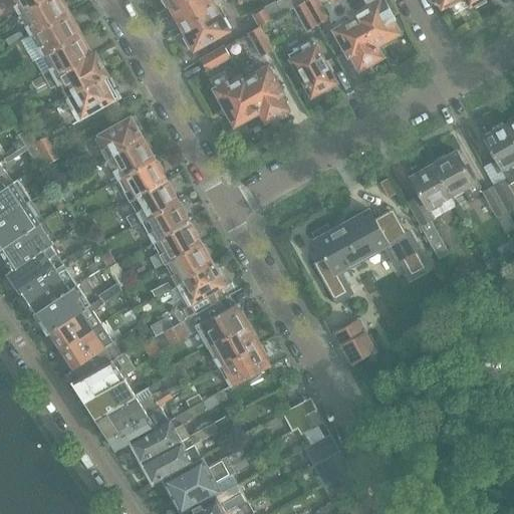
[(12,0),(19,13),(42,0),(12,0)]
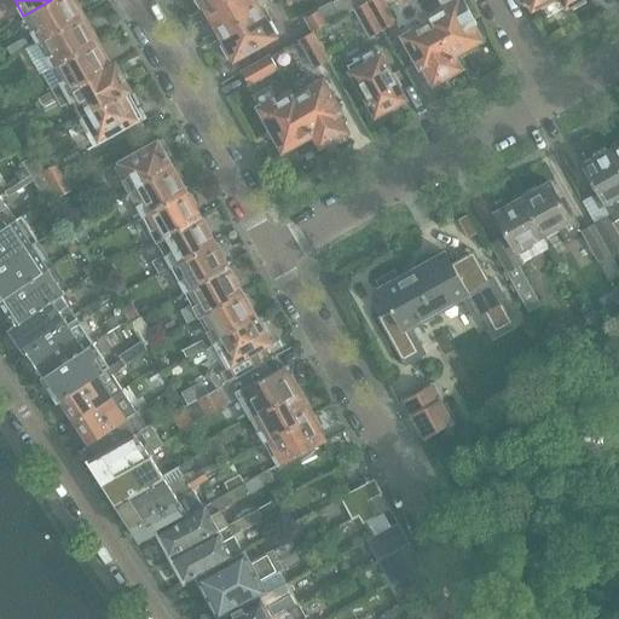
[(73,0),(51,0),(23,16),(38,41),(80,17),(74,7),(75,3),(73,0)]
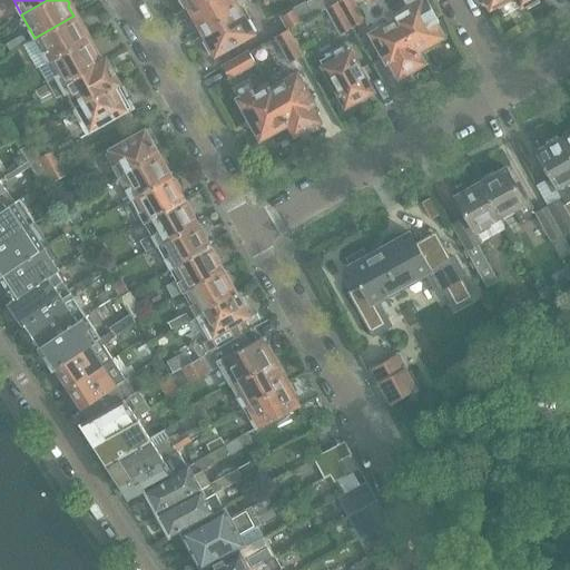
[(179,0),(185,10),(202,0),(179,0)]
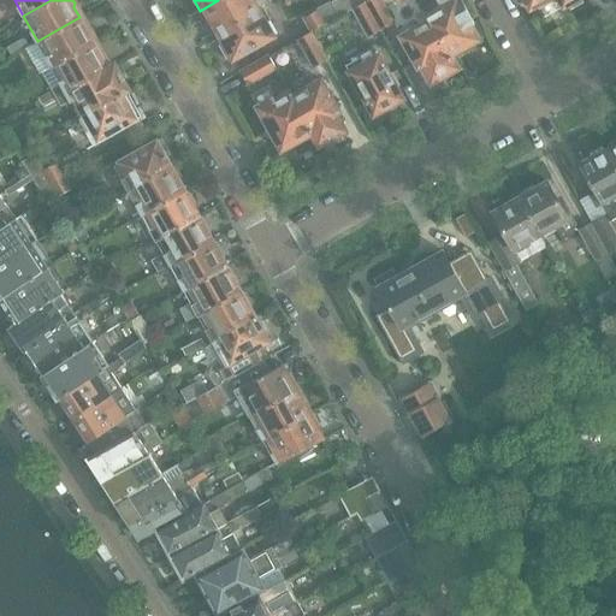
[(218,0),(200,11),(209,27),(213,25),(218,33),(259,10),(262,7),(271,3),(268,0),(218,0)]
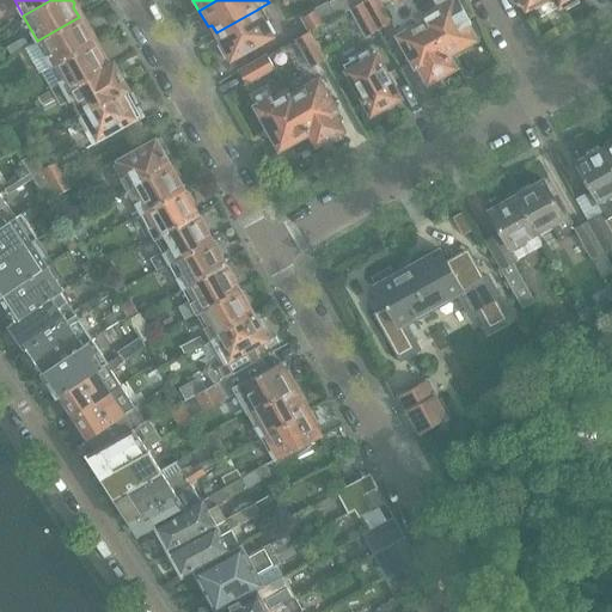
[(334,0),(328,4),(336,17),(350,7),(362,1),(363,0),(334,0)]
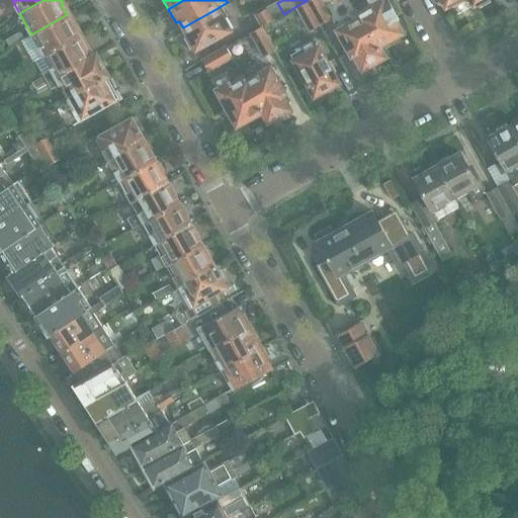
[(331,19),(324,6),(320,0),(308,0),(307,1),(320,24),(321,25),(331,19)]
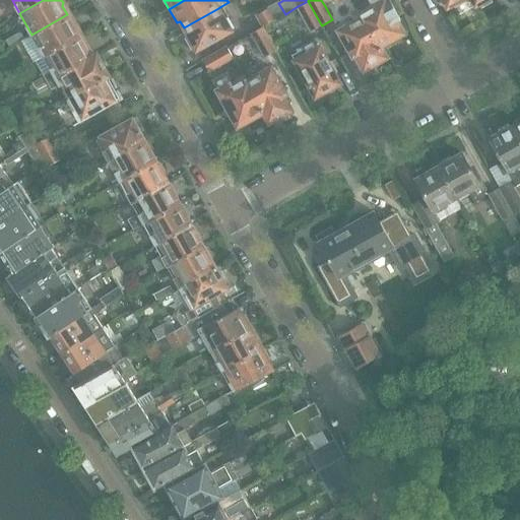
[(389,0),(385,2),(383,0),(367,0),(369,2),(359,8),(382,49),(396,41),(394,38),(403,31),(397,21),(401,19),(389,0)]
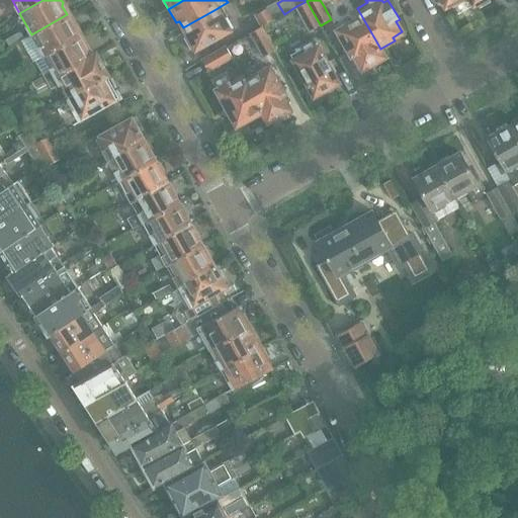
[(307,1),(296,6),(310,31),(321,25),(320,24),(307,1)]
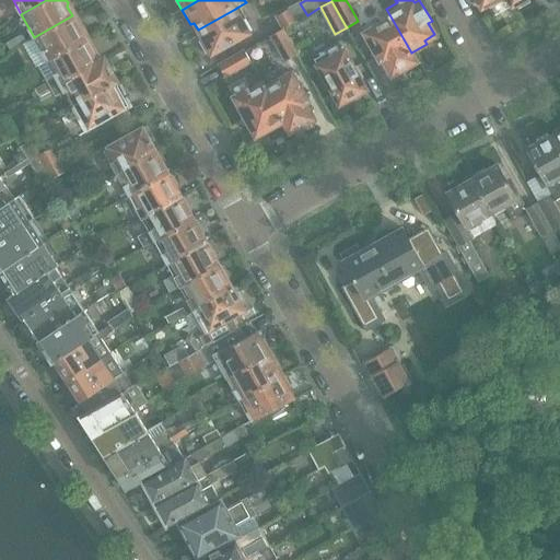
[(300,3),(276,16),(283,28),(307,15),(300,3)]
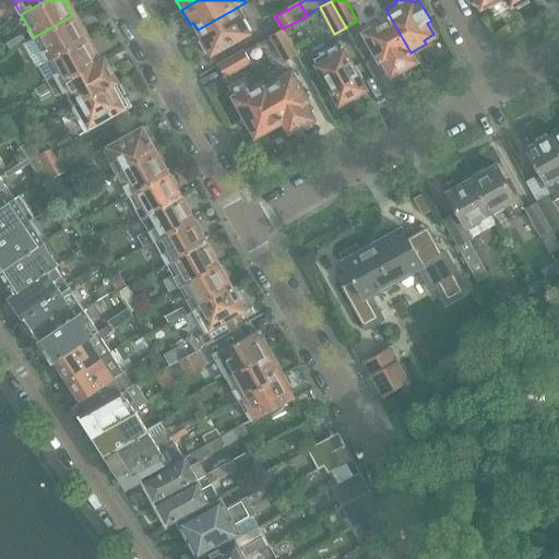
[(235,9),(198,30),(198,31),(202,37),(198,39),(207,56),(248,32),(241,20),(245,19),(238,7),(235,9)]
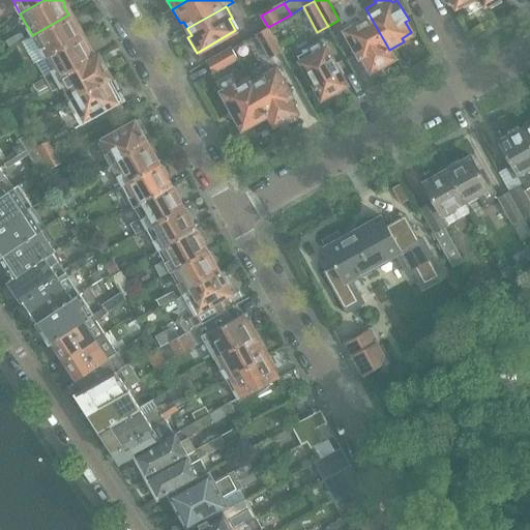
[(395,60),(389,50),(365,8),(363,9),(365,13),(343,26),(346,30),(344,30),(359,57),(362,56),(370,69),(381,63),(383,66),(395,60)]
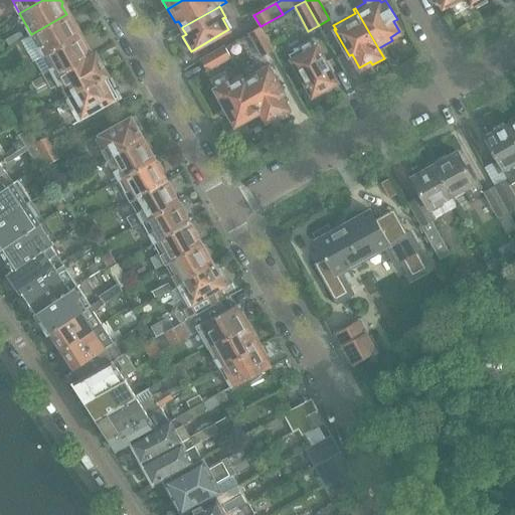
[(69,16),(66,15),(66,14),(31,34),(21,39),(33,60),(43,55),(77,35),(73,27),(74,24),(69,16)]
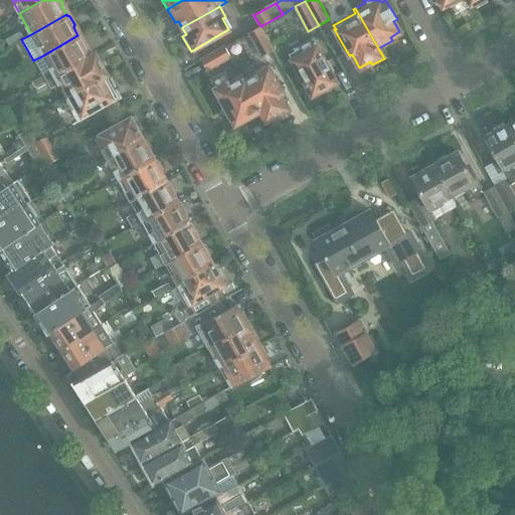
[(263,55),(274,49),(260,26),(249,32),(263,55)]
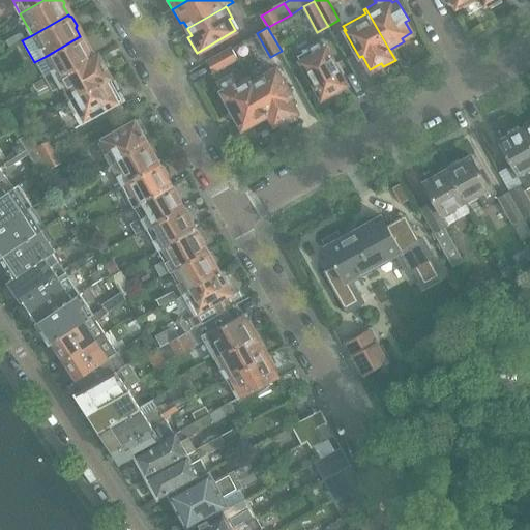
[(8,46),(24,36),(20,30),(4,39),(8,46)]
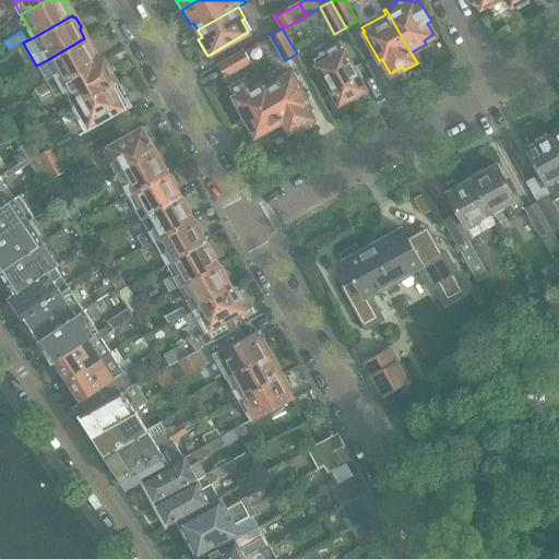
[(87,39),(85,39),(84,38),(47,60),(59,82),(97,61),(92,52),(94,49),(87,39)]
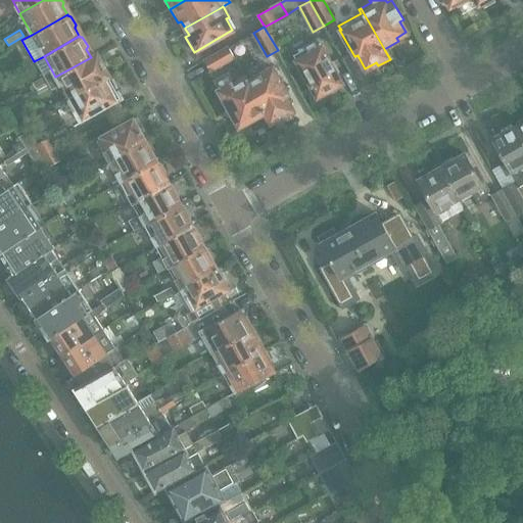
[(330,93),(343,86),(319,41),(294,55),(312,87),(313,87),(318,95),(328,89),(330,93)]
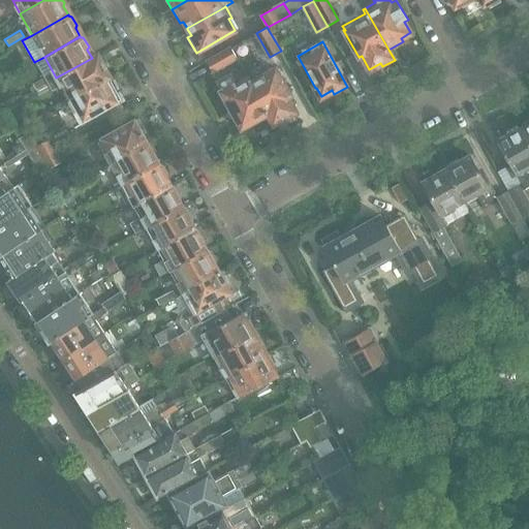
[(212,72),(237,59),(230,48),(206,61),(212,72)]
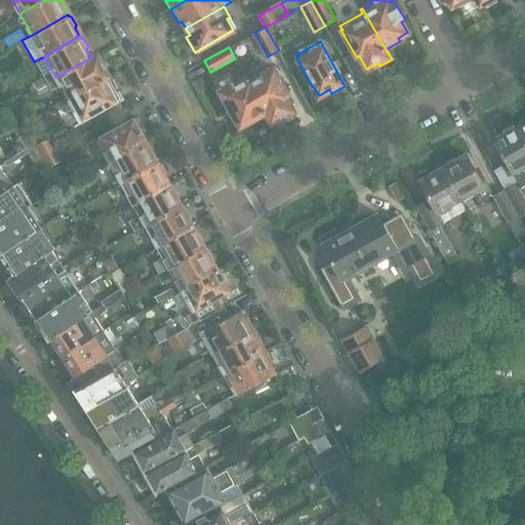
[(109,77),(96,54),(91,57),(55,77),(68,99),(106,79),(109,77)]
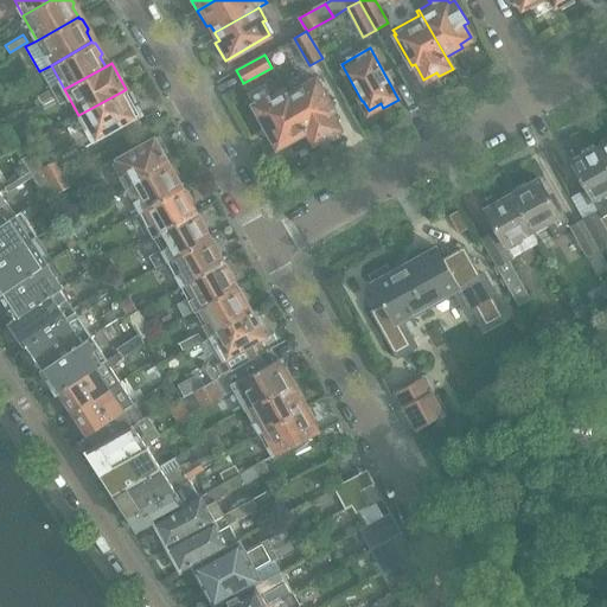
[(331,112),(333,110),(315,77),(287,94),(310,133),(307,133),(313,142),(326,134),(328,139),(342,132),(331,112)]
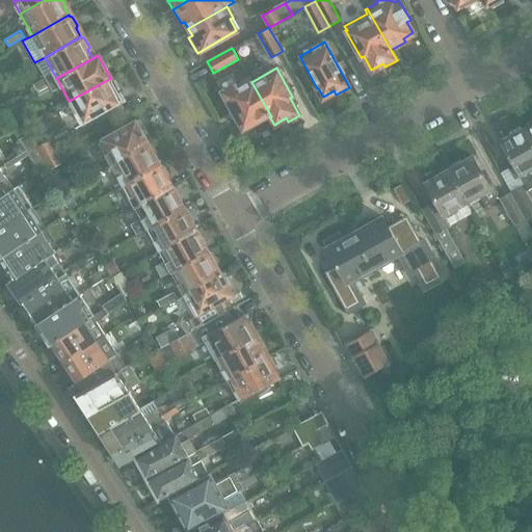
[(271,116),(251,82),(248,75),(238,81),(235,76),(219,84),(233,110),(231,111),(234,116),(233,117),(239,128),(254,120),(256,125),(269,116),(271,116)]
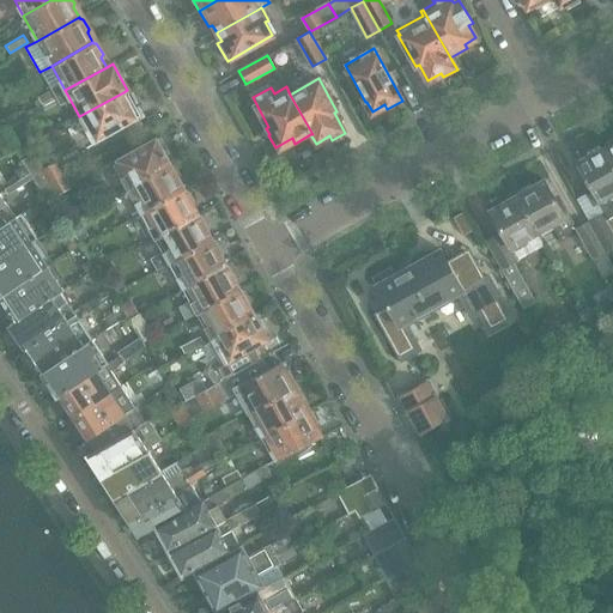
[(42,105),(58,97),(53,90),(38,98),(42,105)]
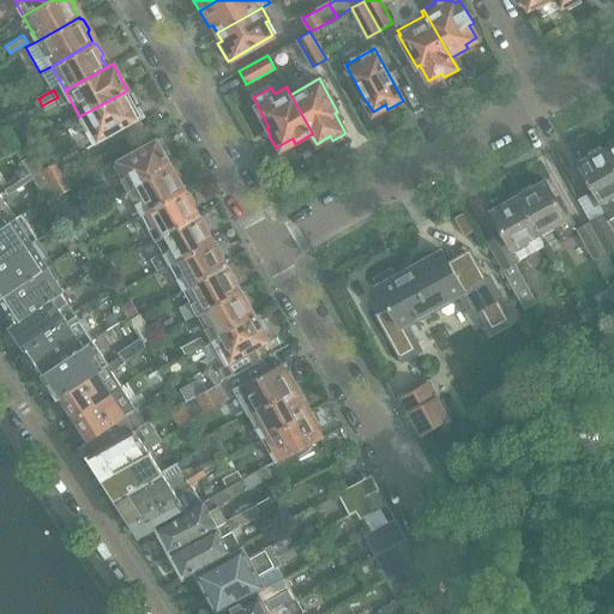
[(120,127),(138,116),(124,92),(79,116),(94,142),(106,134),(107,137),(121,128),(120,127)]
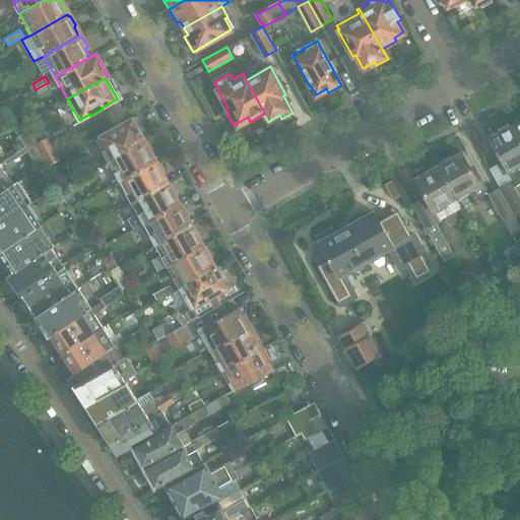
[(39,94),(52,87),(49,82),(36,89),(39,94)]
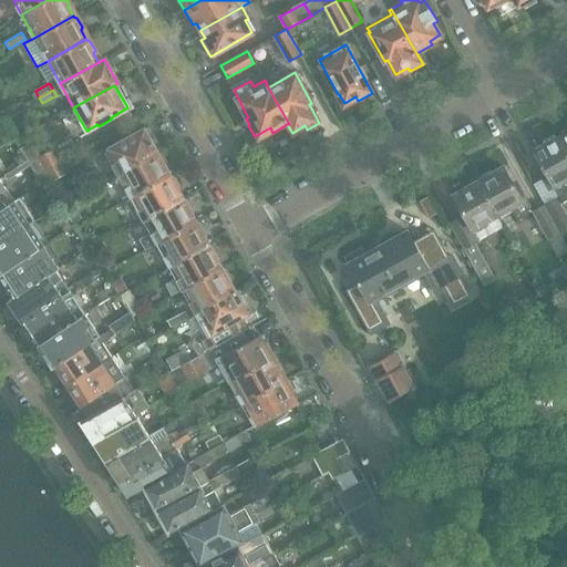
[(150,130),(145,132),(144,129),(103,151),(114,169),(154,147),(153,144),(156,142),(150,130)]
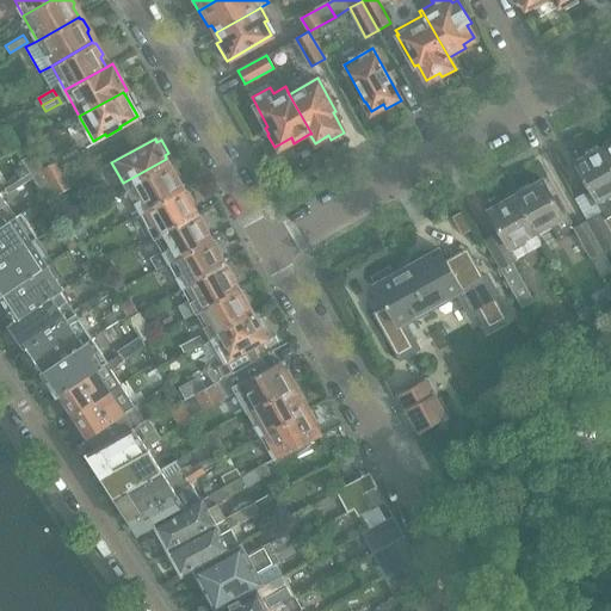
[(0,150),(2,155),(11,149),(6,141),(0,144),(0,150)]
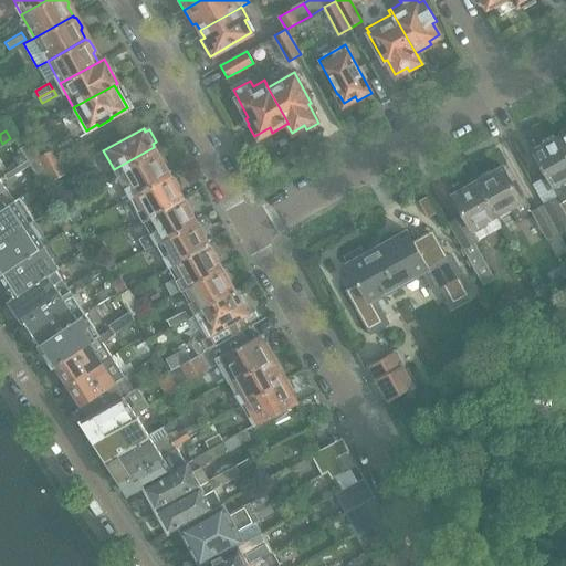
[(565,230),(565,218),(555,198),(558,197),(562,202),(565,199),(565,152),(557,136),(555,137),(554,135),(542,143),(543,144),(531,150),(546,177),(534,185),(545,205),(543,205),(551,220),(559,234),(565,230)]
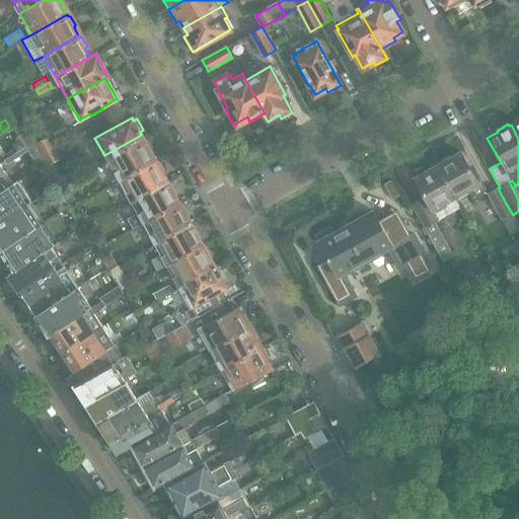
[(48,135),(36,142),(29,130),(18,137),(21,140),(21,141),(27,151),(33,159),(55,147),(48,135)]
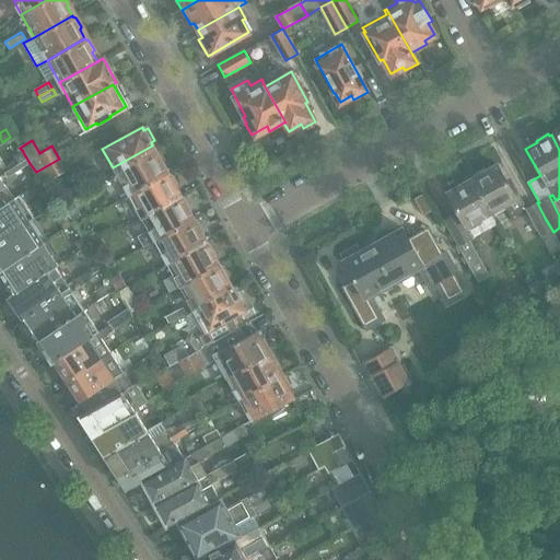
[(156,148),(153,147),(152,146),(113,167),(126,190),(165,168),(160,158),(161,154),(156,148)]
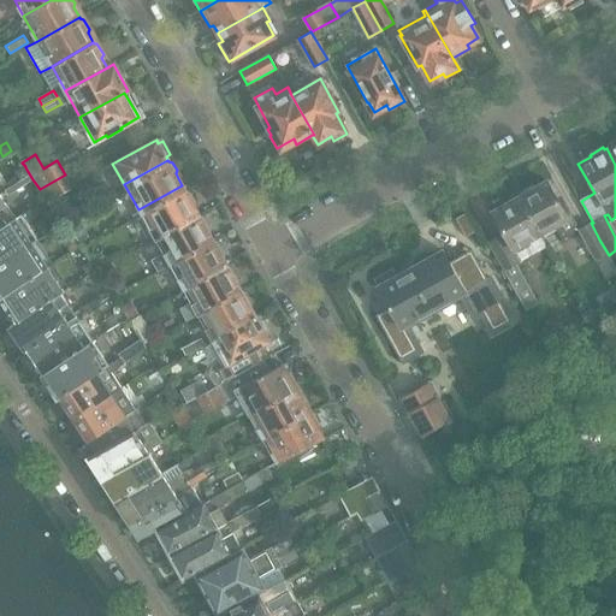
[(6,197),(33,179),(25,167),(19,171),(24,178),(3,193),(6,197)]
